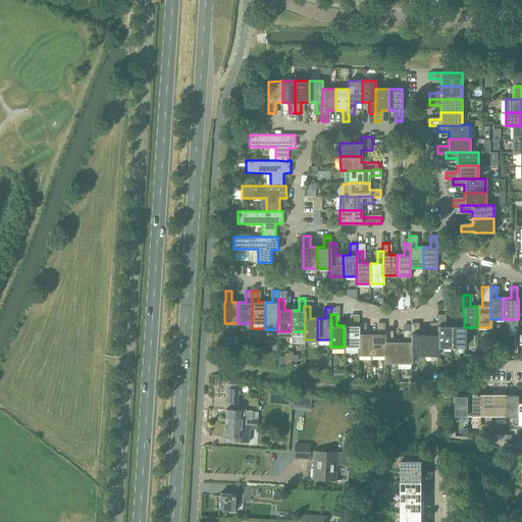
[(352,325),(344,325),(344,347),(357,347),(358,347),(358,322),(358,314),(352,314),(352,325)]
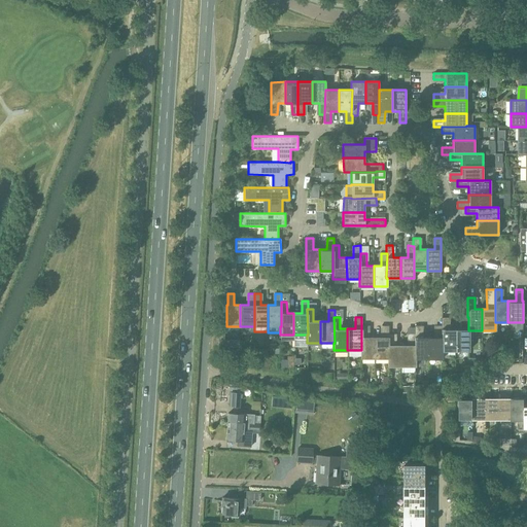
[(455,350),(455,346),(454,329),(448,329),(448,317),(442,317),(442,325),(442,350),(443,350),(455,350)]
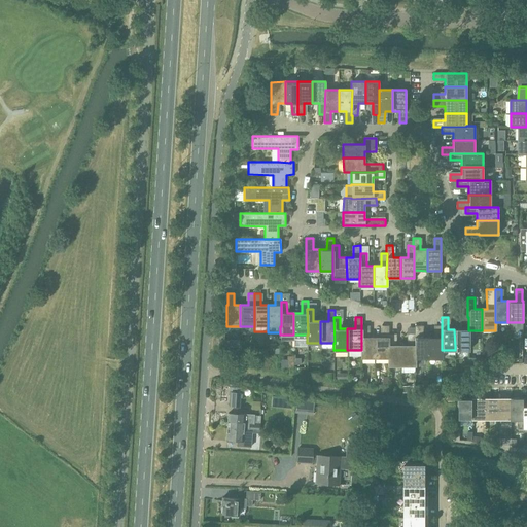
[(454,329),(455,346),(455,350),(468,350),(468,330),(468,317),(467,317),(462,317),(462,329),(454,329)]
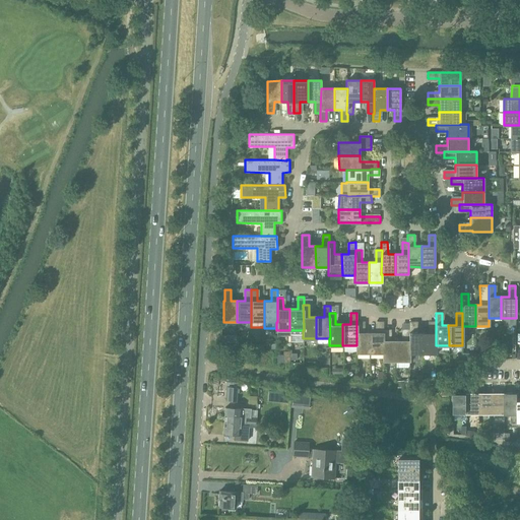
[(363,321),(356,321),(356,345),(355,345),(355,352),(369,353),(370,332),(363,332),(363,321)]
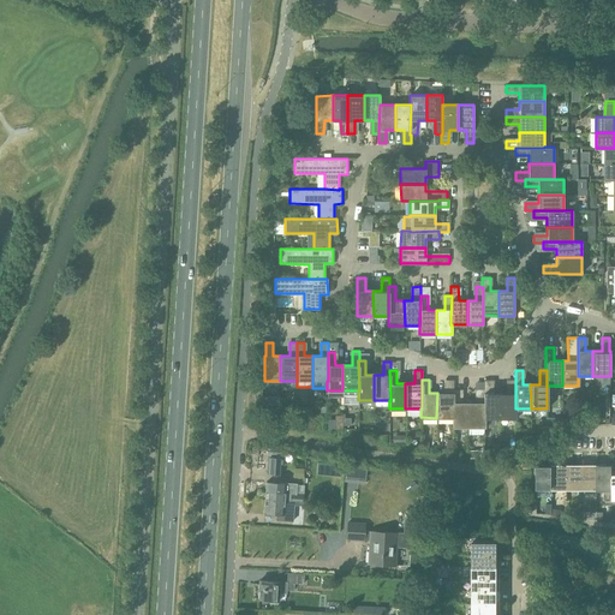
[(436,418),(452,418),(453,418),(453,389),(453,380),(446,380),(446,393),(437,393),(436,418)]
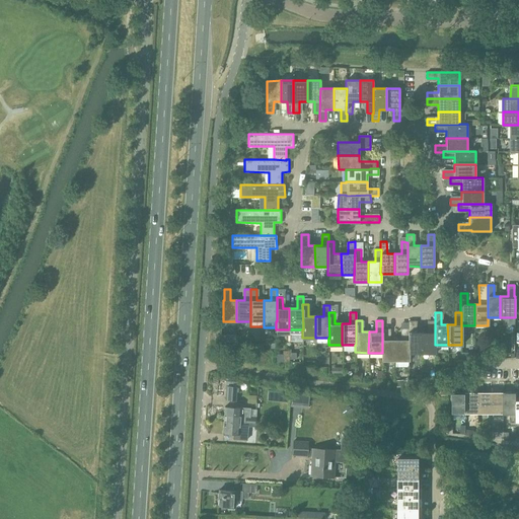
[(409,320),(409,328),(409,353),(422,353),(422,331),(415,331),(415,320),(409,320)]
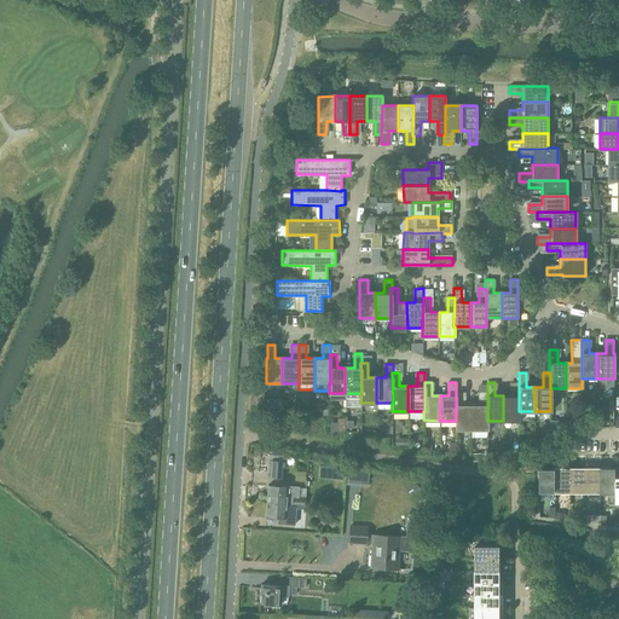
[(520,421),(520,411),(519,411),(519,382),(512,382),(512,395),(503,395),(503,421),(520,421)]
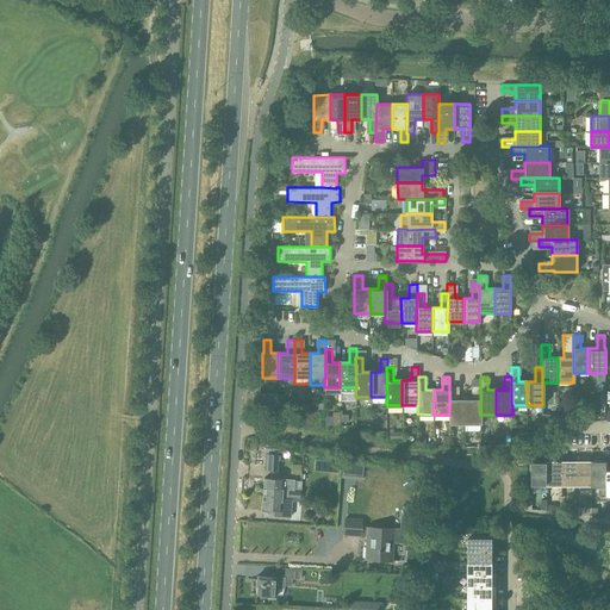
[(456,386),(449,386),(449,415),(448,415),(448,424),(465,424),(465,400),(465,399),(456,399),(456,386)]
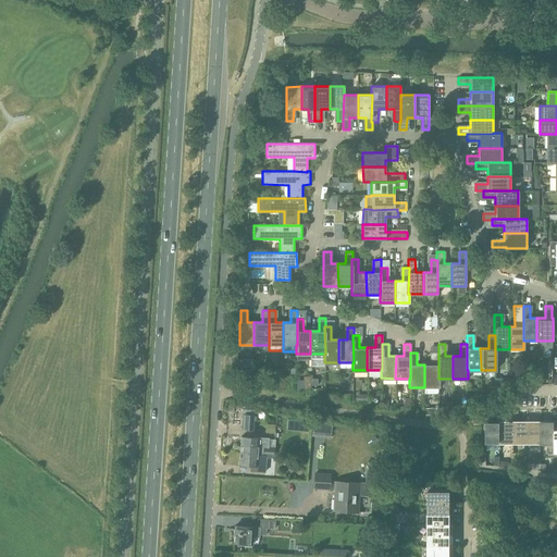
[(424,364),(424,366),(424,387),(438,387),(438,379),(438,353),(432,353),(432,364),(424,364)]
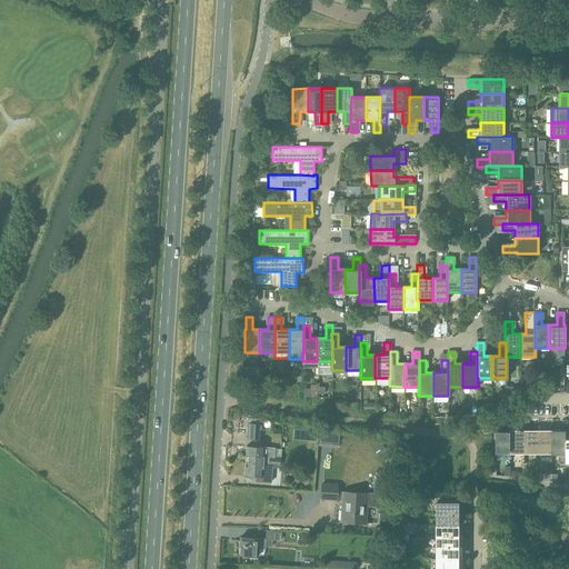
[(255,378),(247,376),(245,383),(252,386),(255,378)]
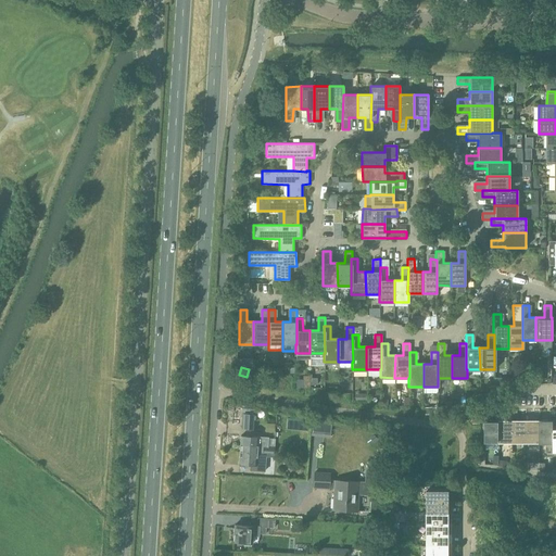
[(495,378),(495,386),(495,392),(503,392),(503,386),(508,386),(508,383),(508,378),(495,378)]
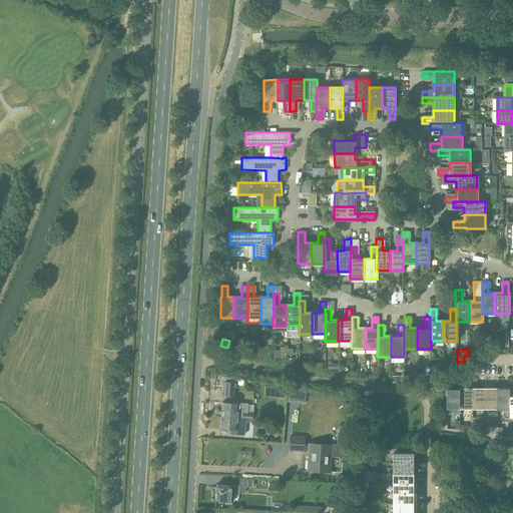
[(234,396),(235,382),(223,382),(222,396),(234,396)]
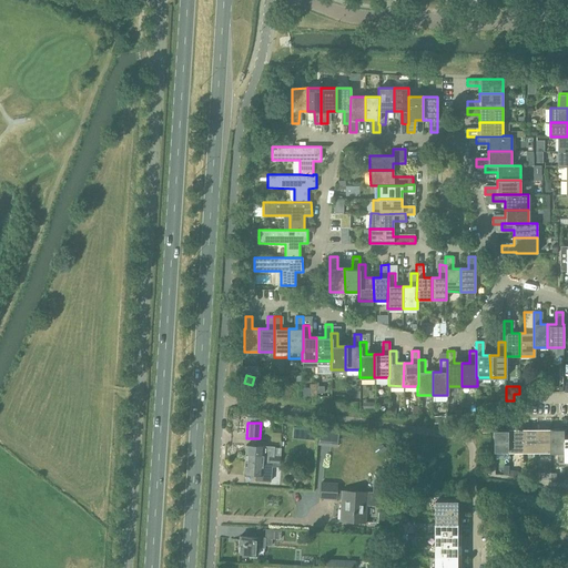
[(524,452),(524,429),(524,426),(510,426),(510,429),(509,452),(524,452)]
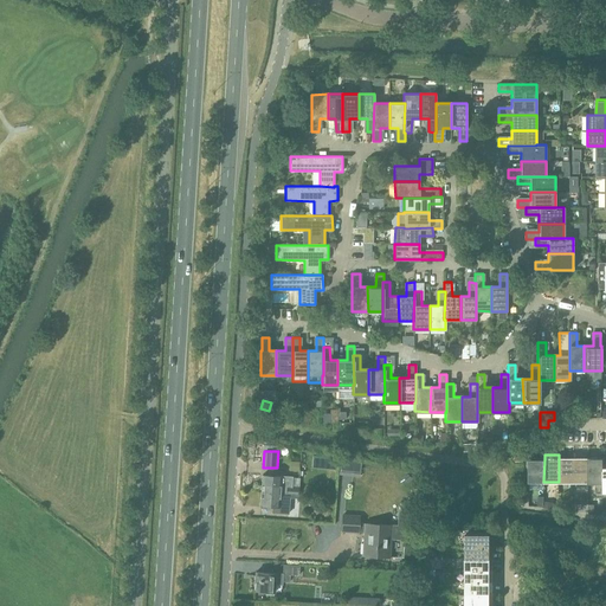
[(336,458),(313,456),(311,468),(335,470),(336,458)]
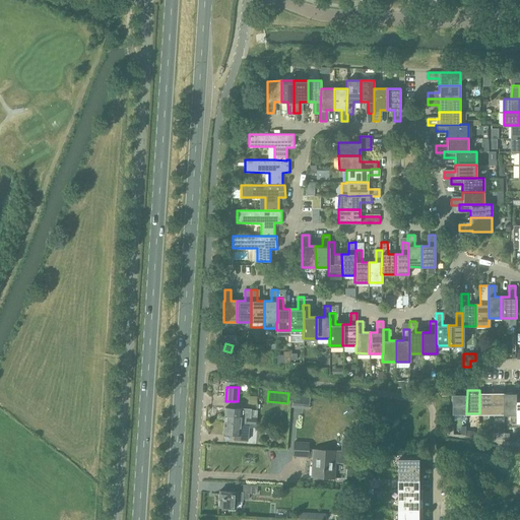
[(454,413),(466,413),(467,393),(454,393),(454,413)]
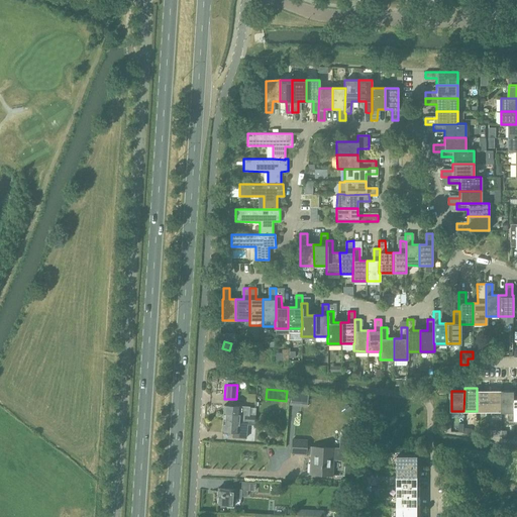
[(477,411),(490,411),(490,391),(477,391),(477,411)]
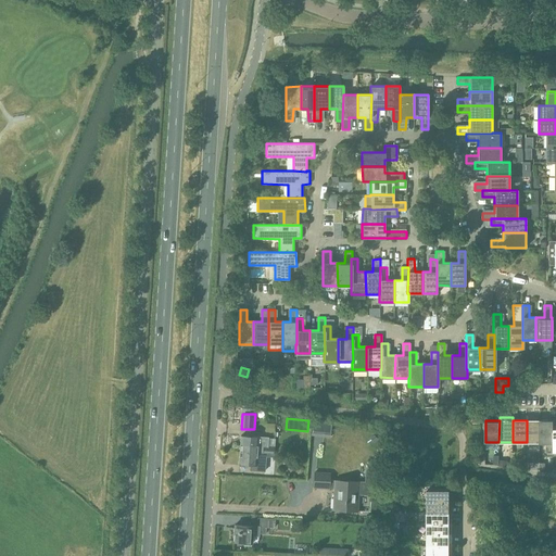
[(527,442),(540,443),(540,420),(527,420),(527,442)]
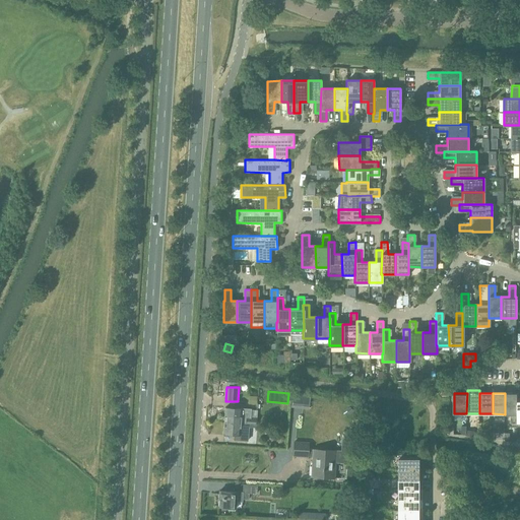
[(517,424),(517,421),(517,414),(517,401),(518,401),(518,393),(505,393),(505,414),(511,414),(511,424),(517,424)]
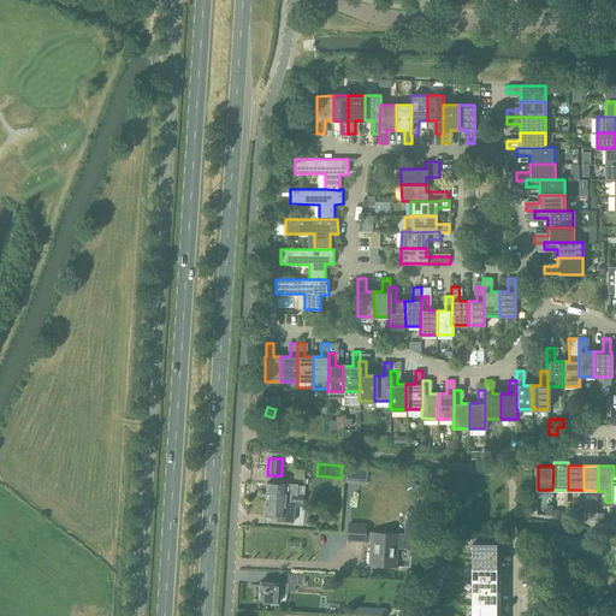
[(295,468),(295,479),(304,479),(304,469),(295,468)]
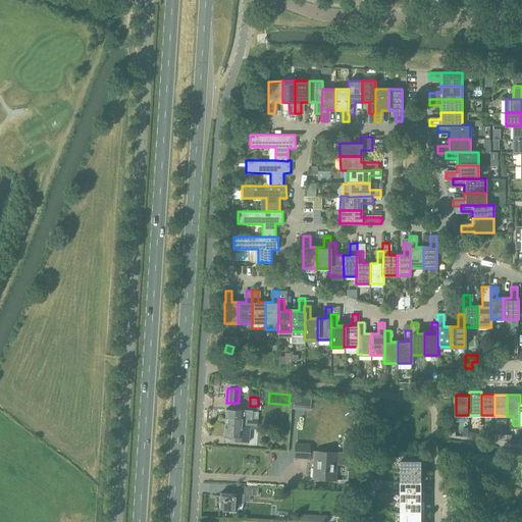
[(226,409),(225,424),(246,425),(247,419),(251,419),(252,412),(252,410),(242,410),(242,411),(226,409)]
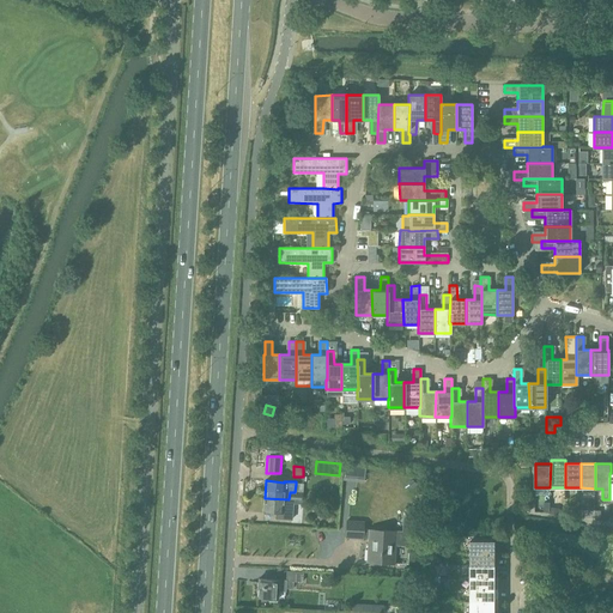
[(265,498),(263,511),(281,513),(281,519),(292,520),(293,503),(301,504),(302,492),(298,492),(295,492),(290,492),(289,499),(265,498)]
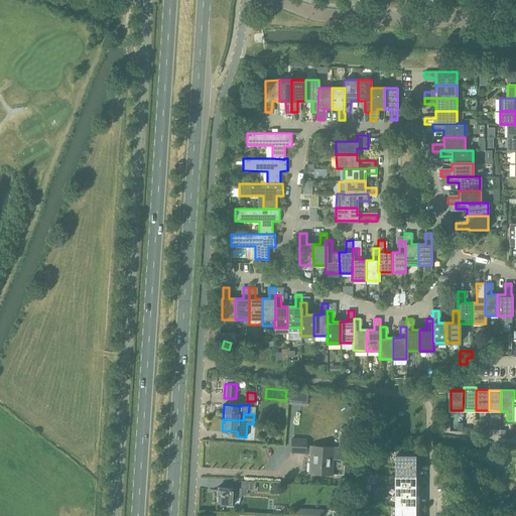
[(291,438),(290,452),(304,453),(304,452),(309,452),(308,473),(332,474),(332,460),(336,460),(337,447),(333,446),(309,445),(309,446),(305,446),(305,439),(291,438)]
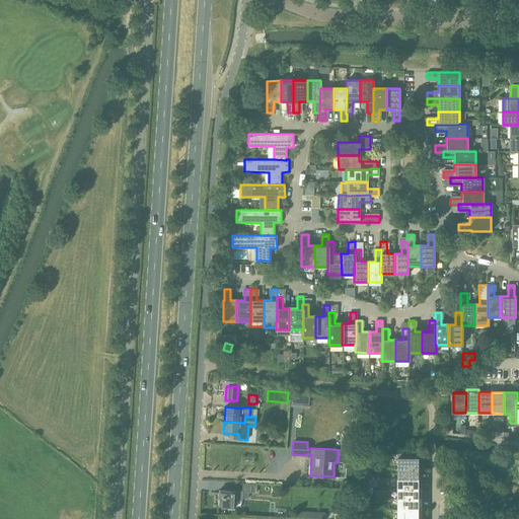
[(420,468),(420,457),(398,457),(398,468),(420,468)]
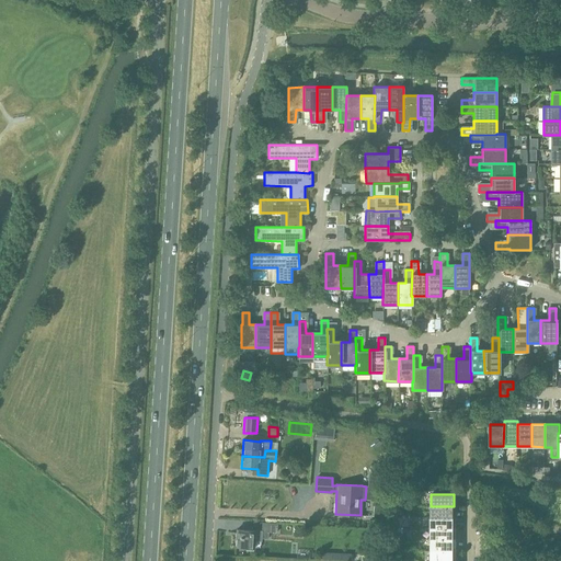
[(454,517),(454,506),(431,506),(431,517),(454,517)]
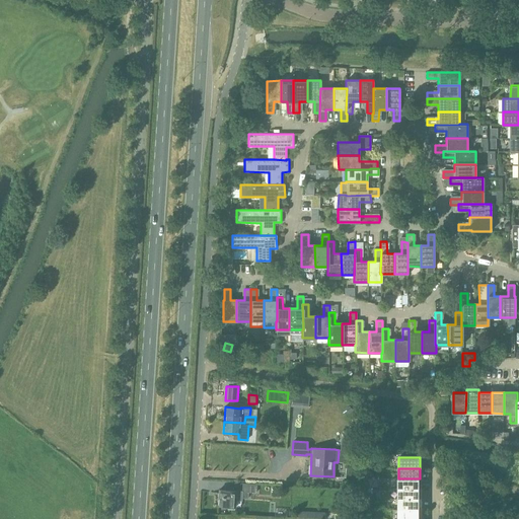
[(420,489),(420,478),(398,478),(398,489),(420,489)]
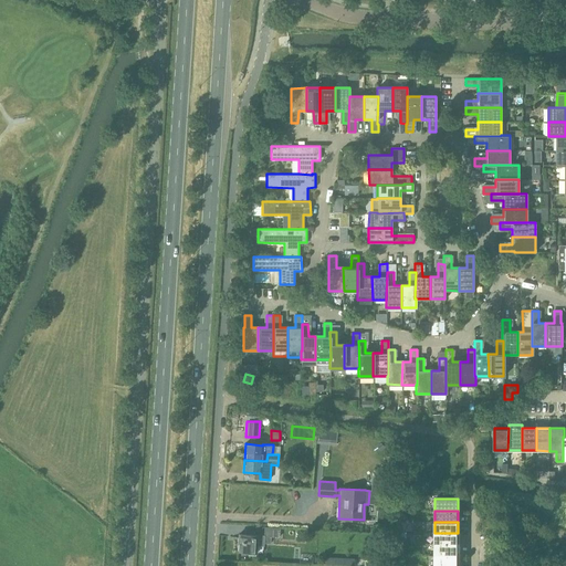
[(257,553),(257,543),(271,544),(271,536),(280,537),(280,528),(264,527),(264,536),(258,536),(258,535),(239,534),(238,552),(257,553)]
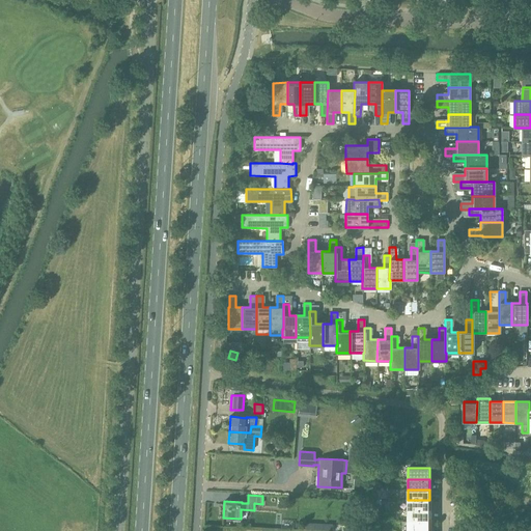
[(429,510),(429,500),(408,500),(408,510),(429,510)]
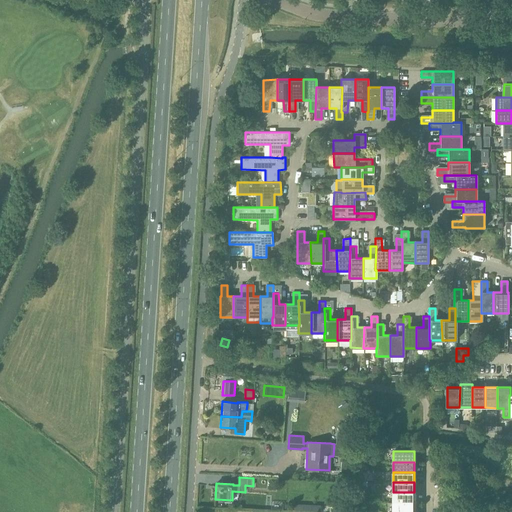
[(393,492),(393,502),(414,502),(414,492),(393,492)]
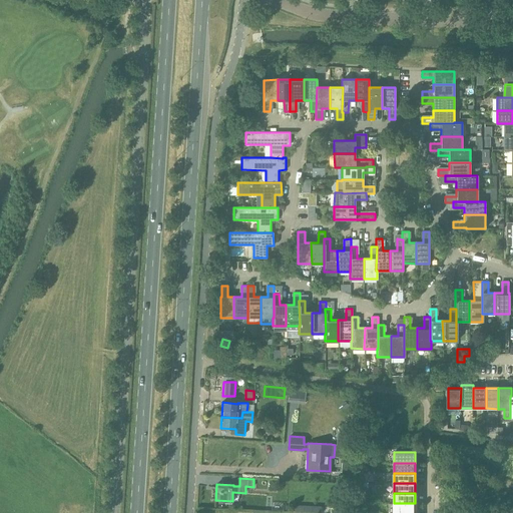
[(405,512),(414,512),(415,503),(394,503),(394,512),(405,512)]
